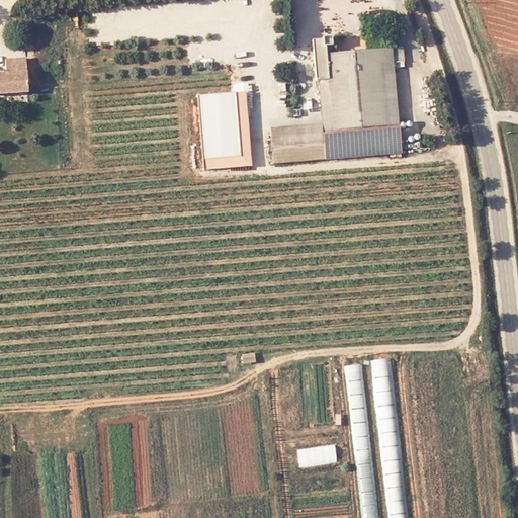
[(340,132),(396,127),(391,64),(401,63),(400,49),(334,54),(340,132)]
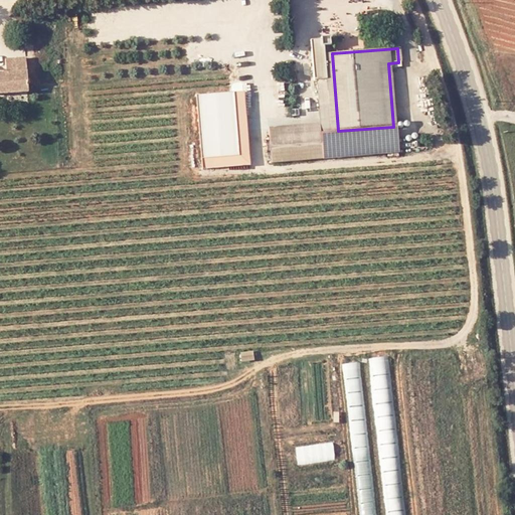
[(26,55),(5,56),(7,70),(27,69),(26,55)]
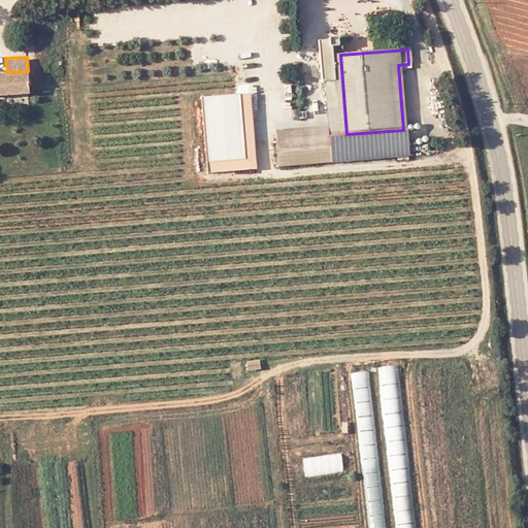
[(7,72),(0,72),(0,93),(30,91),(28,71),(7,72)]
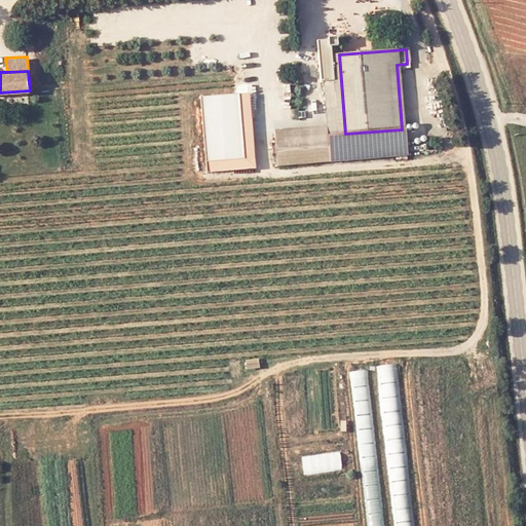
[(278,165),(328,161),(325,121),(275,125),(278,165)]
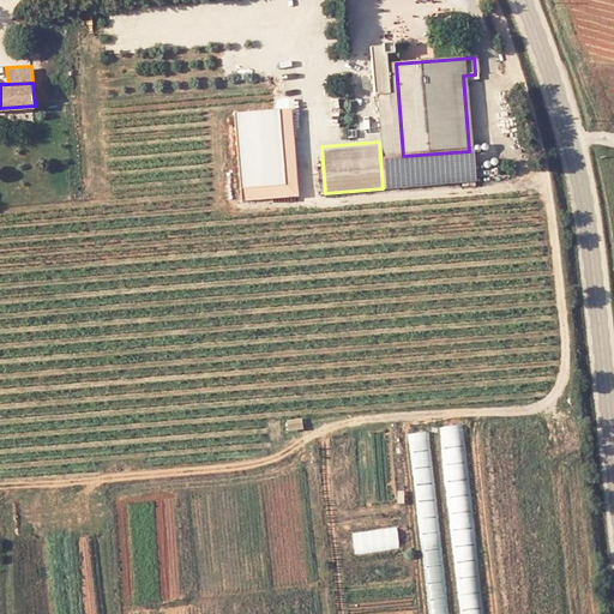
[(465,423),(443,426),(456,548),(471,546),(471,539),(477,537),(465,423)]
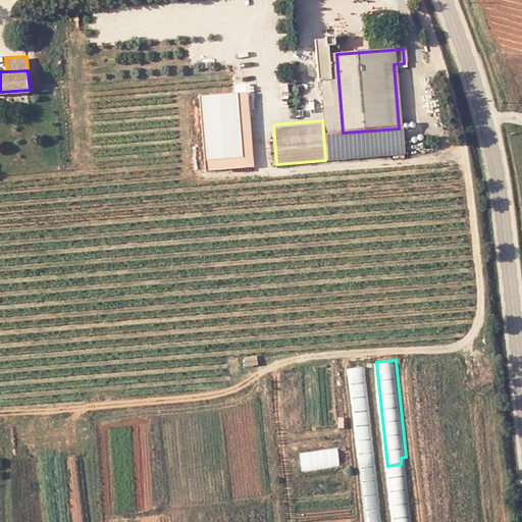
[(367,365),(350,367),(365,519),(369,518),(369,521),(370,521),(371,520),(382,519),(367,365)]
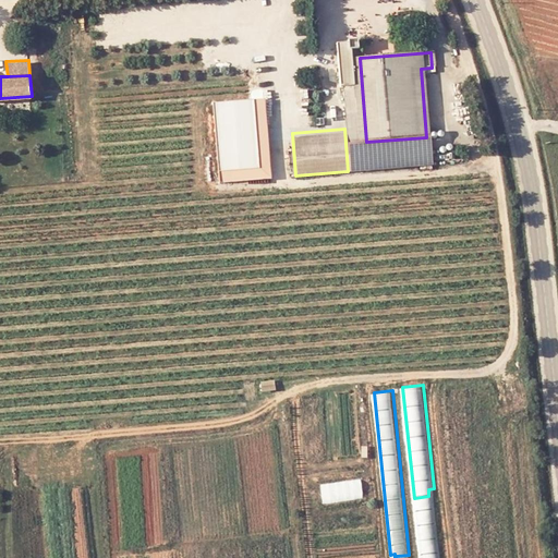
[(362,481),(320,483),(322,501),(363,499),(362,481)]
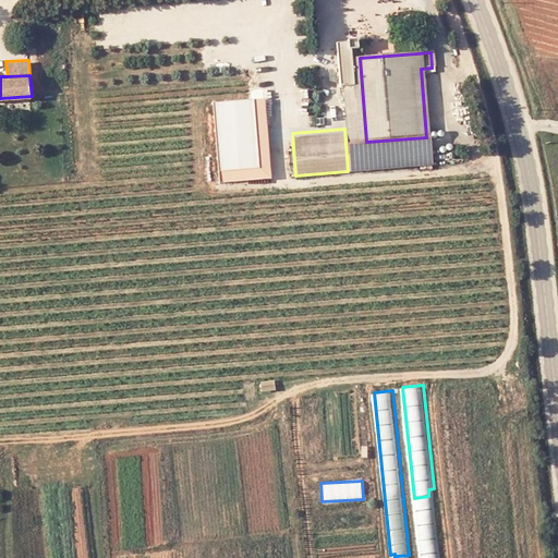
[(422,554),(422,557),(440,557),(436,502),(417,505),(420,526),(419,526),(421,541),(431,541),(432,553),(422,554)]
